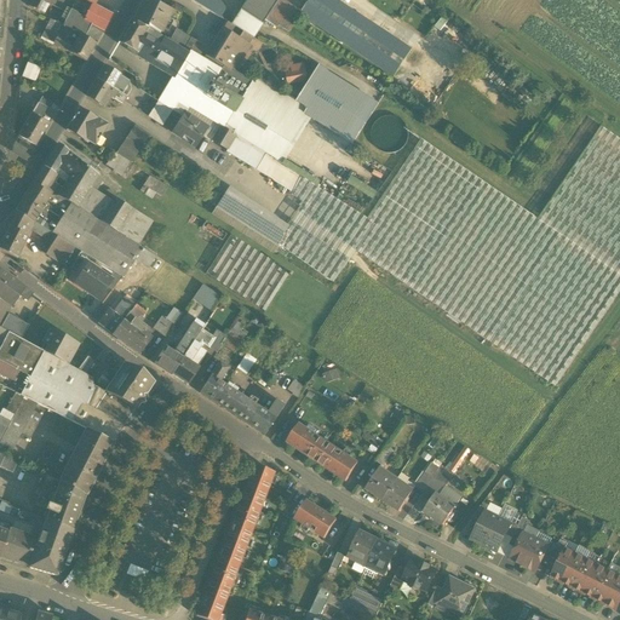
[(44,15),(49,5),(51,0),(63,0),(89,12),(92,5),(81,0),(30,0),(28,7),(44,15)]
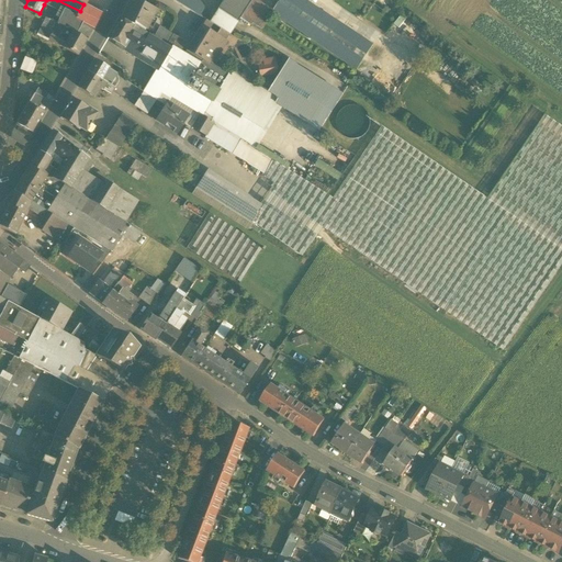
[(76,20),(80,11),(57,0),(46,0),(44,4),(63,13),(76,20)]
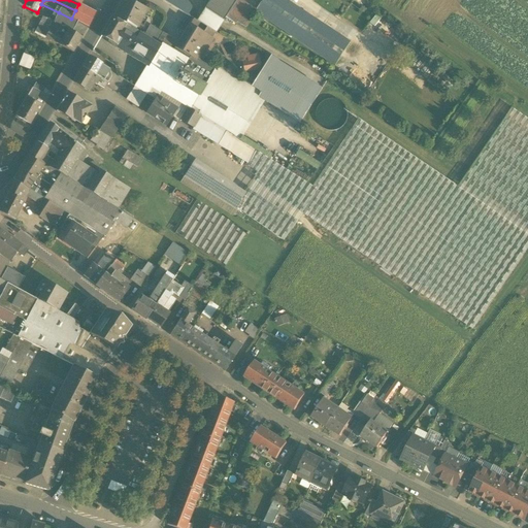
[(123,0),(114,19),(135,30),(136,29),(145,10),(125,0),(123,0)]
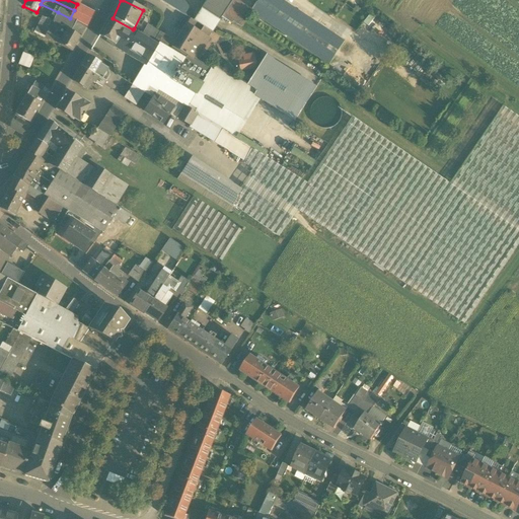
[(173,9),(176,10),(179,5),(182,0),(181,0),(158,0),(160,0),(165,4),(168,6),(173,9)]
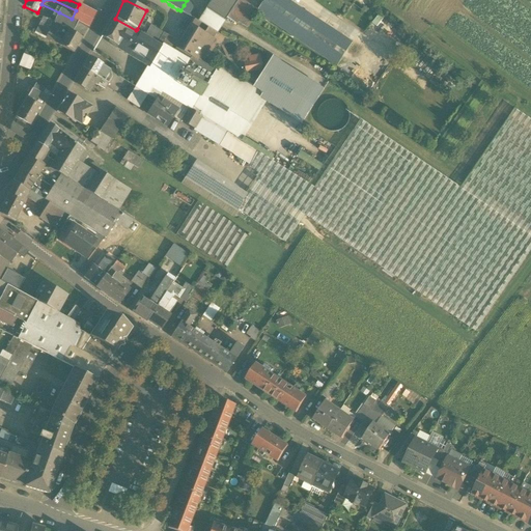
[(216,33),(234,6),(223,0),(213,0),(198,22),(204,26),(216,33)]
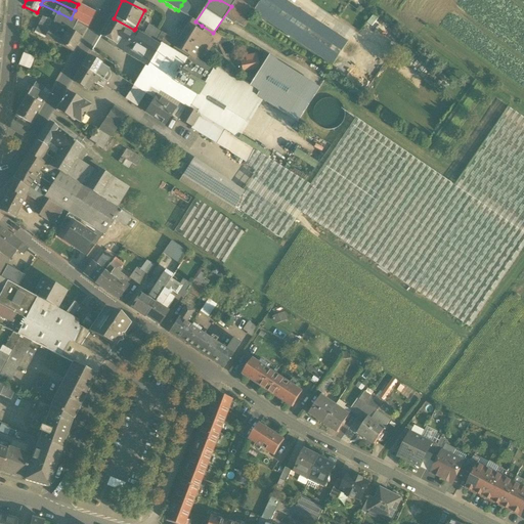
[(225,19),(232,24),(245,5),(236,0),(235,0),(224,18),(225,19)]
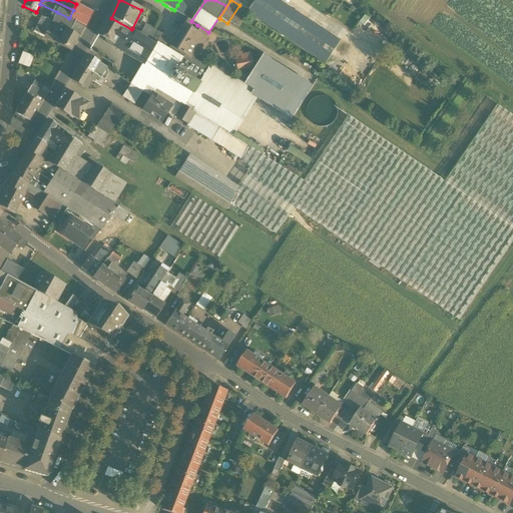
[(254,0),(247,12),(326,64),(341,41),(279,0),(254,0)]
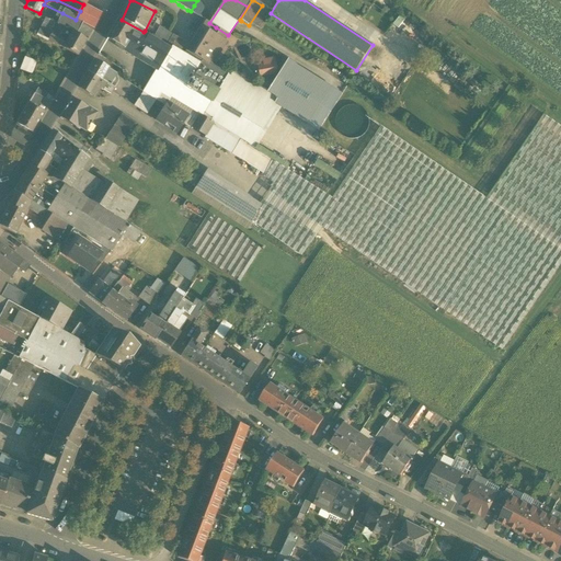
[(92,30),(93,30),(101,13),(83,4),(80,11),(76,20),(76,21),(82,24),(92,30)]
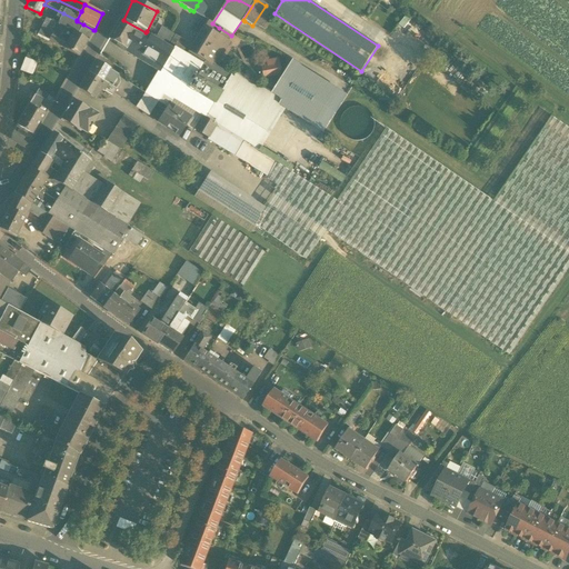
[(396,7),(390,13),(406,28),(411,20),(396,7)]
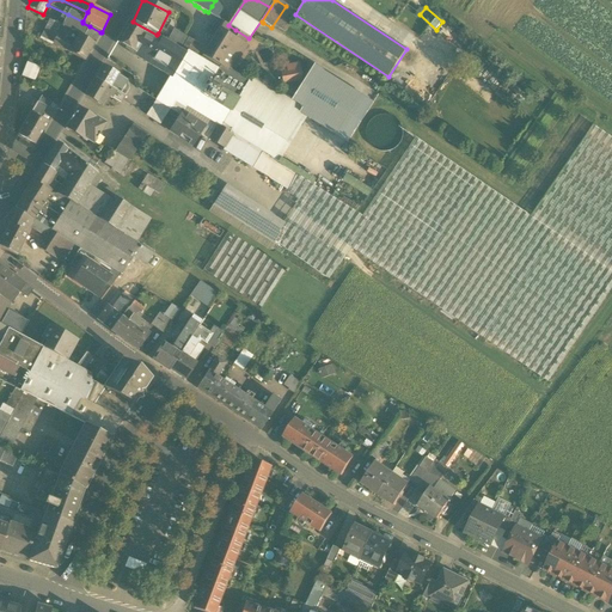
[(62,26),(79,35),(84,37),(90,26),(83,23),(83,22),(68,14),(65,19),(62,26)]
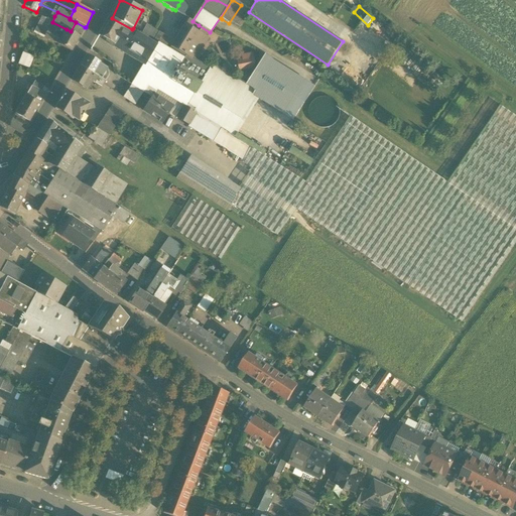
[(44,18),(52,22),(54,16),(47,13),(44,18)]
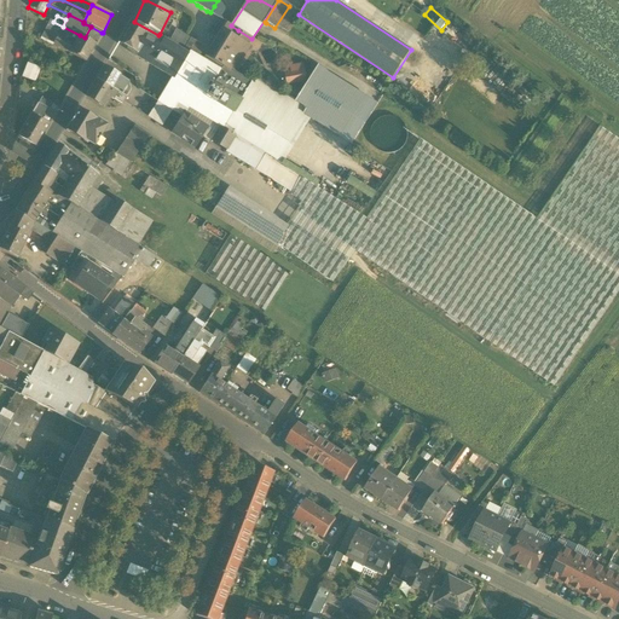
[(221,29),(233,36),(238,30),(231,25),(221,19),(218,27),(221,29)]
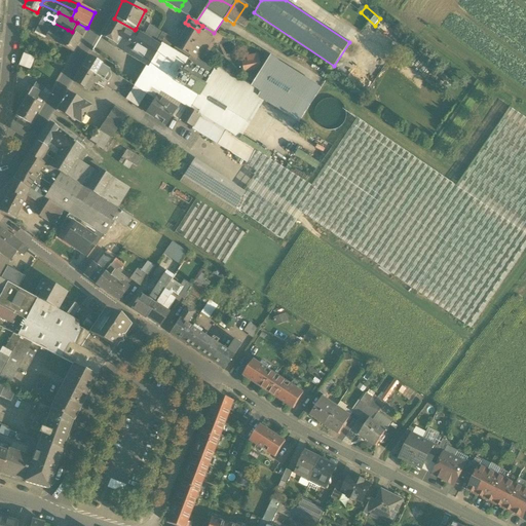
[(40,23),(50,29),(53,23),(45,19),(42,17),(40,23)]
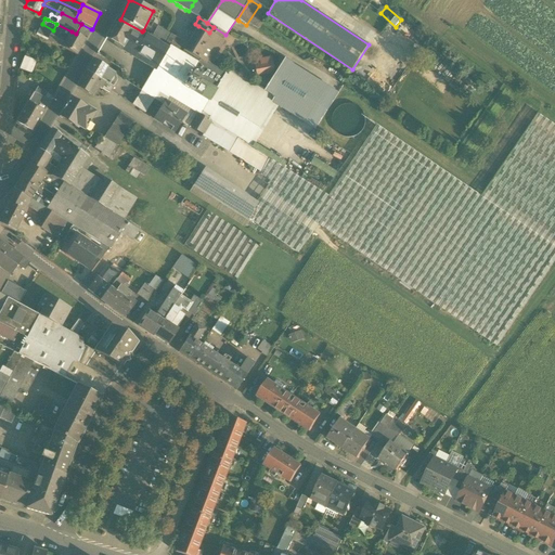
[(106,39),(142,60),(154,40),(152,39),(142,34),(118,20),(106,39)]
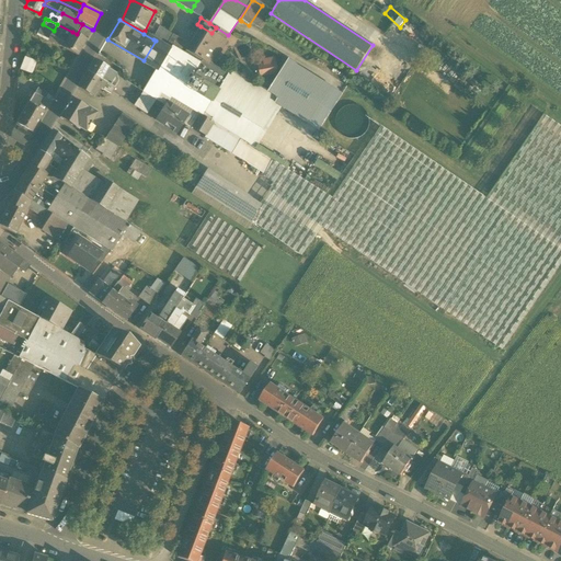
[(72,32),(57,24),(54,31),(53,33),(48,41),(54,43),(58,36),(67,41),(72,32)]
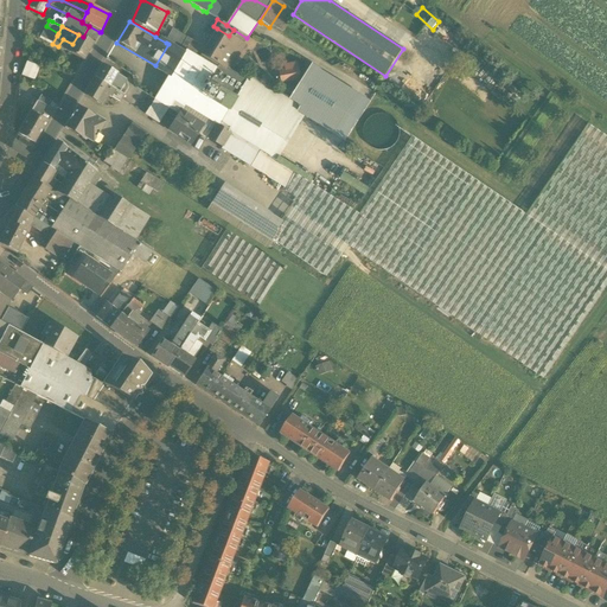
[(83,38),(94,44),(100,32),(89,26),(83,37),(83,38)]
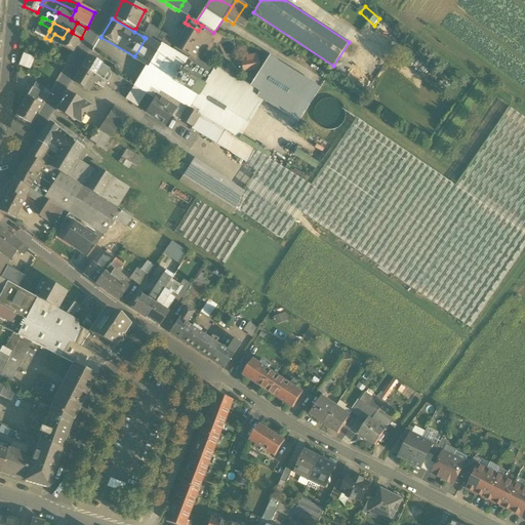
[(179,31),(183,33),(188,25),(185,23),(179,31)]
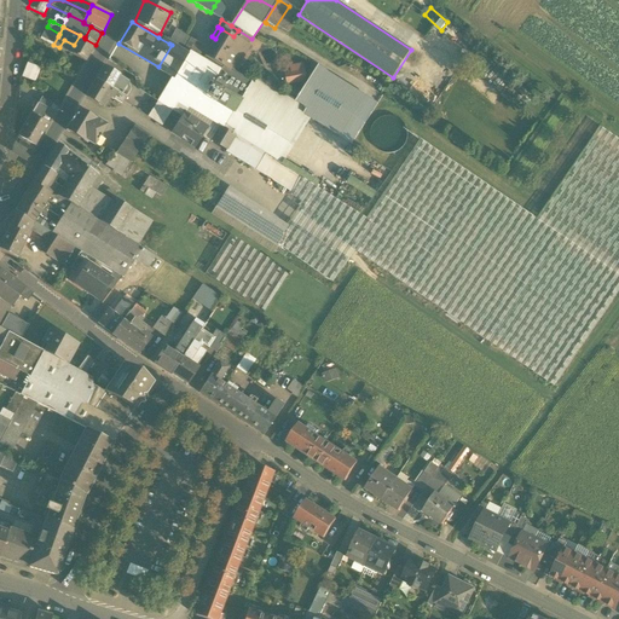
[(233,36),(221,29),(215,39),(204,56),(227,70),(227,69),(235,57),(239,61),(247,50),(249,46),(233,36)]
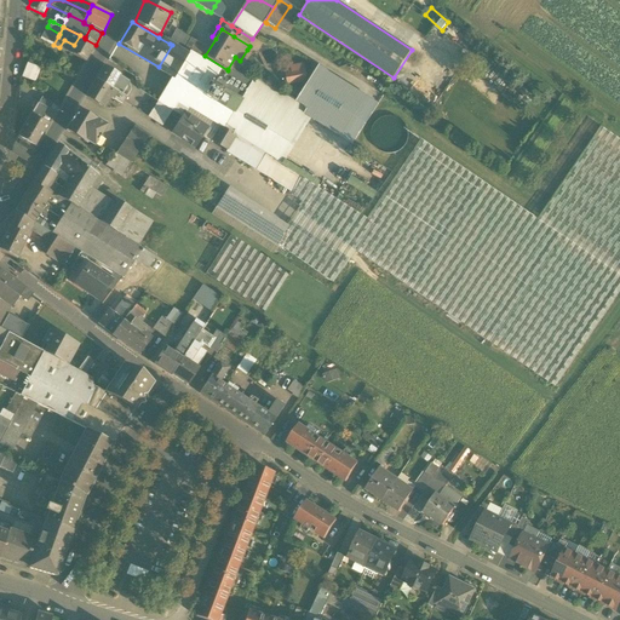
[(172,45),(181,50),(188,38),(177,32),(170,44),(172,45)]
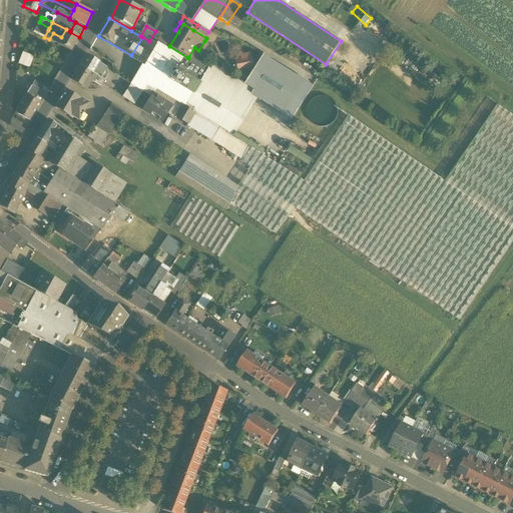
[(70,32),(70,31),(66,29),(61,37),(53,33),(49,39),(57,44),(70,52),(79,37),(70,32)]
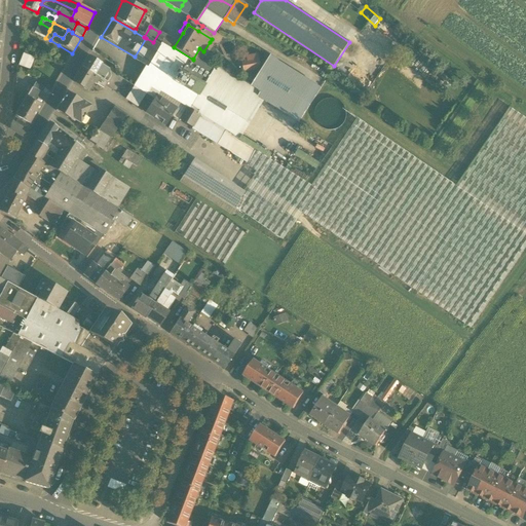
[(135,57),(148,65),(159,46),(153,42),(146,38),(135,57)]
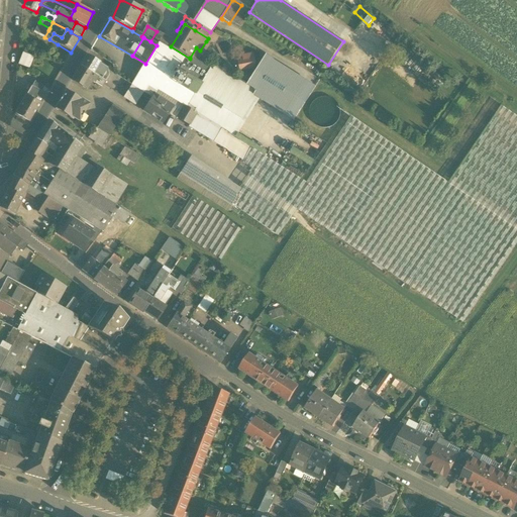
[(168,53),(157,45),(145,64),(140,72),(152,79),(160,84),(157,90),(183,106),(196,114),(221,129),(231,135),(254,96),(257,91),(246,85),(217,68),(210,70),(190,58),(190,59),(171,46),(168,53)]
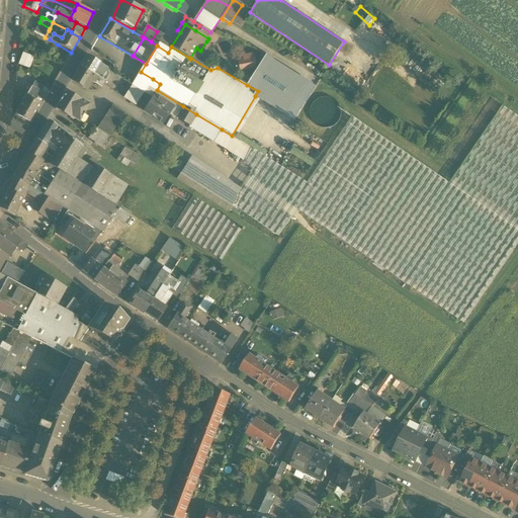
[(19,65),(30,69),(34,57),(23,53),(19,65)]
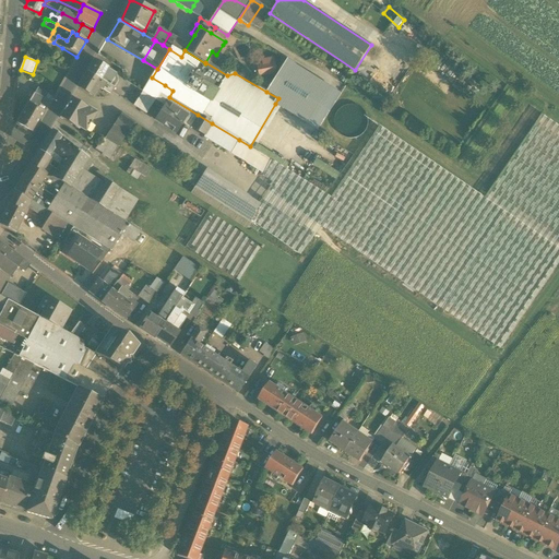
[(100,80),(114,88),(117,82),(116,74),(94,60),(87,72),(100,81),(100,80)]
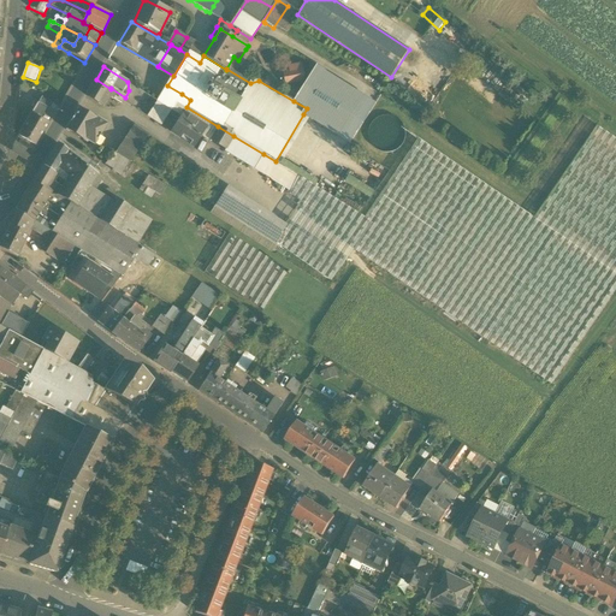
[(315,66),(294,101),(307,108),(303,114),(309,117),(309,118),(338,136),(360,101),(355,90),(315,66)]
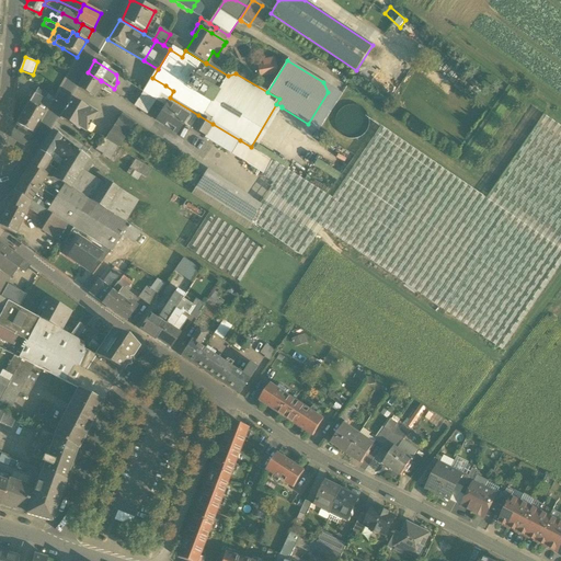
[(110,95),(114,89),(101,80),(101,81),(88,72),(79,88),(79,89),(93,98),(99,89),(110,95)]
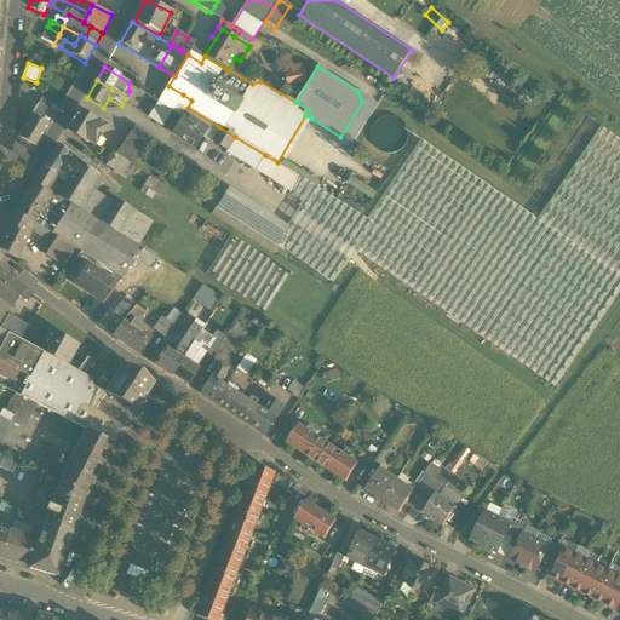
[(185,107),(188,108),(191,101),(183,95),(168,86),(164,93),(167,95),(166,96),(178,103),(185,107)]
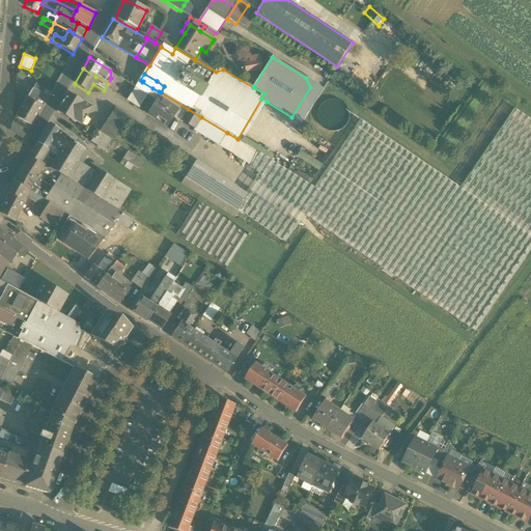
[(316,85),(306,78),(310,87),(291,117),(295,119),(316,85)]
